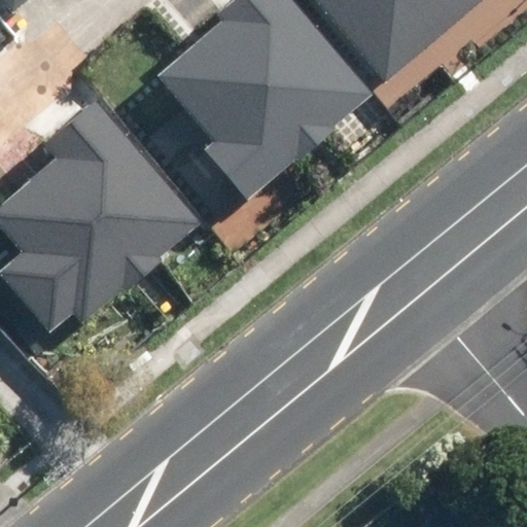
[(0,0),(16,18),(36,0),(0,0)]
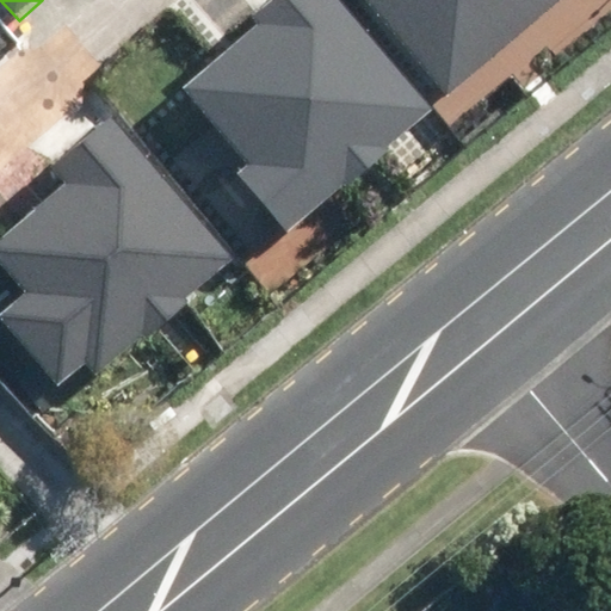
[(290,233),(433,106),(339,0),(272,0),(179,84),(247,160),(235,171),(290,233)]
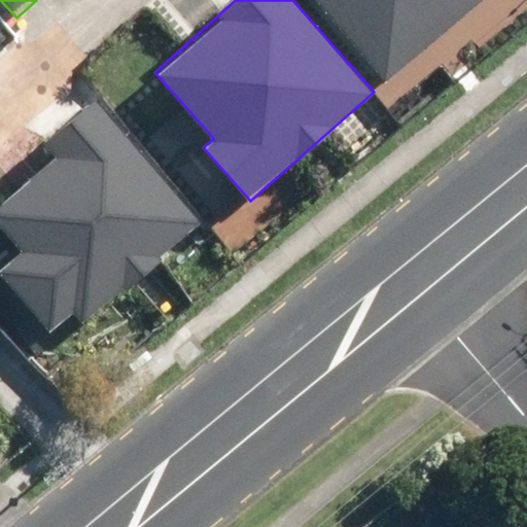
[(309,0),(384,84),(480,0),(309,0)]
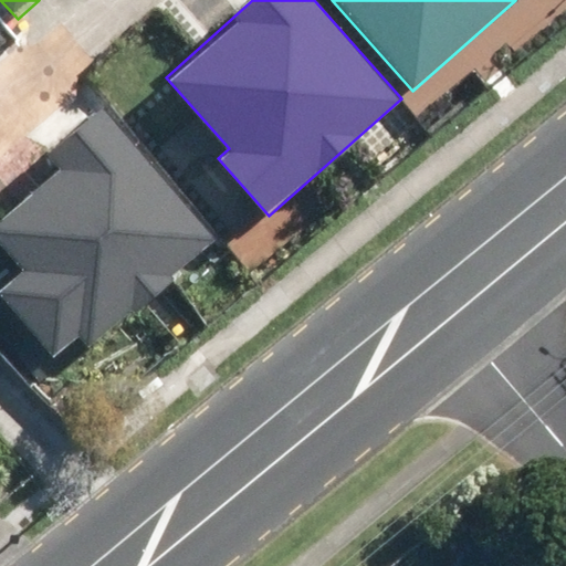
[(0,50),(20,32),(0,10),(0,50)]
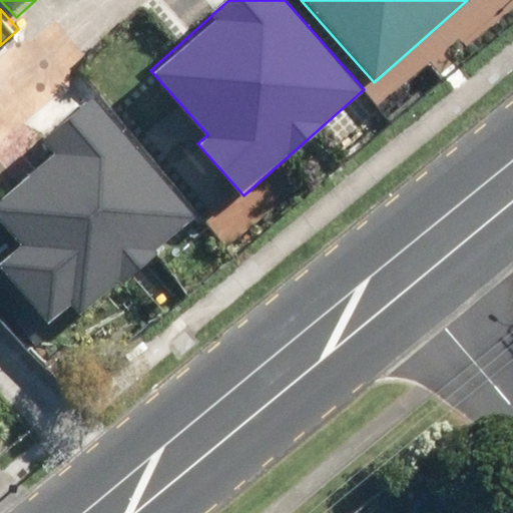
[(81,314),(195,216),(94,98),(41,143),(50,153),(0,195),(0,223),(17,244),(0,259),(0,265),(49,323),(72,303),(81,314)]
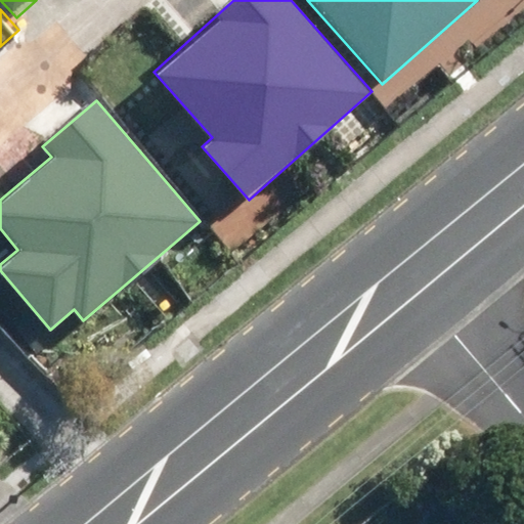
All buildings are outlined.
